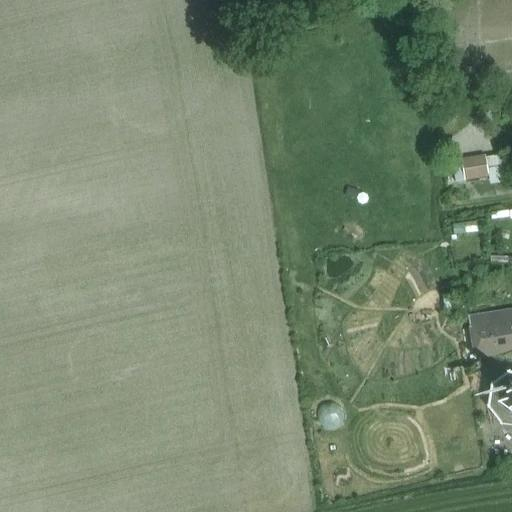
[(506,159),(486,163),(485,159),(460,163),(462,171),(453,172),(455,183),(490,178),(491,185),(498,184),(499,186),(506,184),(505,174),(508,174),(506,159)]
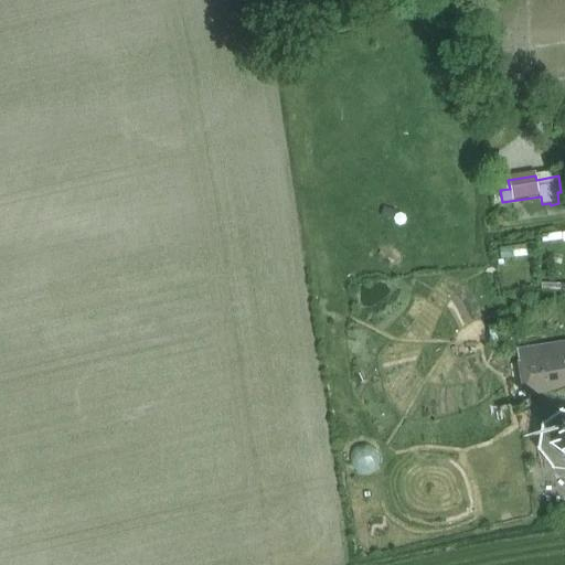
[(392,266),(401,257),(387,245),(379,253),(392,266)]
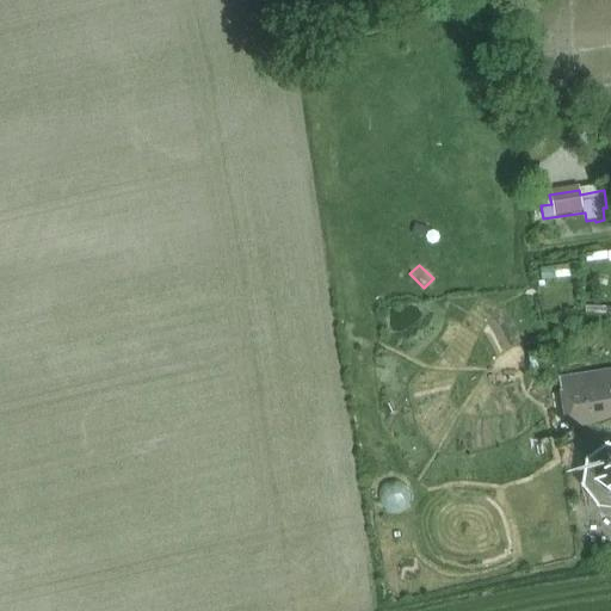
[(568,266),(541,270),(542,281),(571,277),(568,266)]
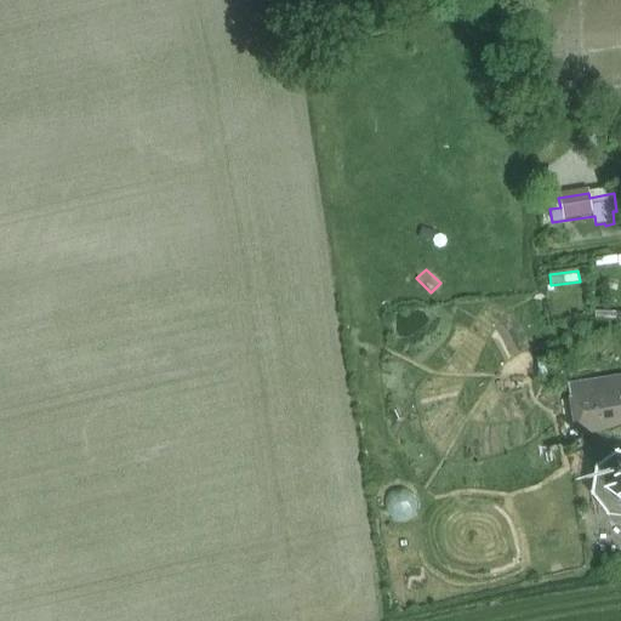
[(540,379),(550,379),(547,358),(537,359),(540,379)]
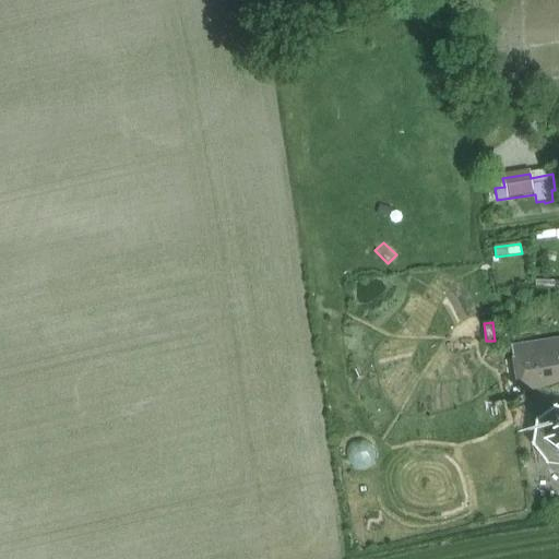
[(558,339),(510,347),(518,391),(558,383),(558,339)]
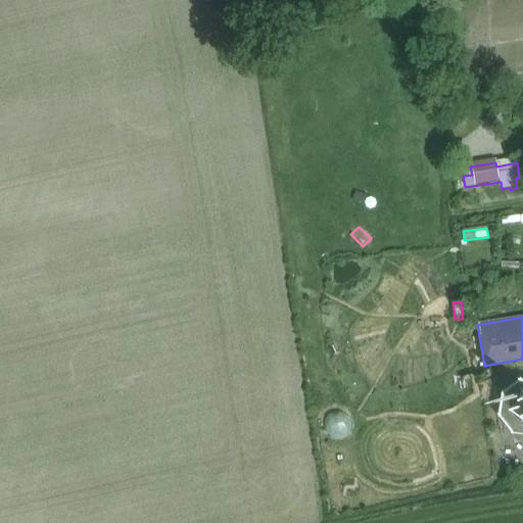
[(522,389),(517,389),(509,403),(510,419),(518,427),(522,426),(522,389)]
